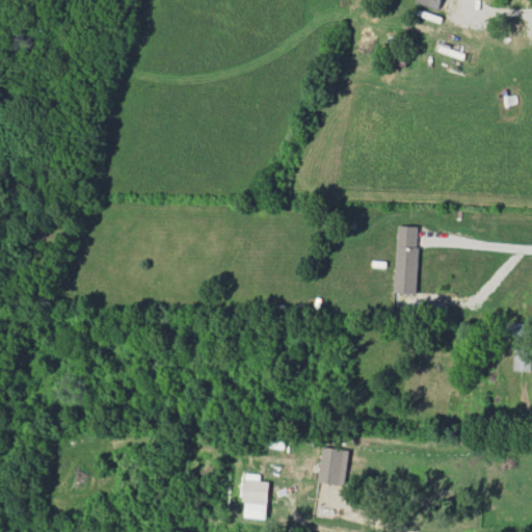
[(441,0),(416,0),(416,2),(439,8),(441,0)]
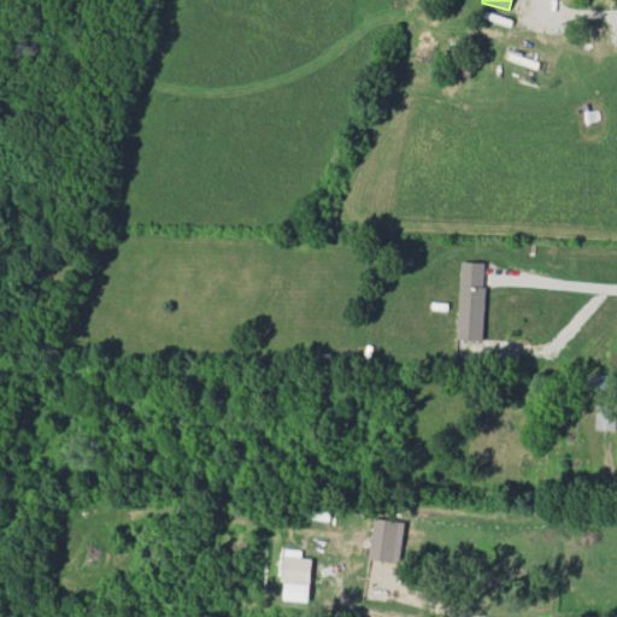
[(482,340),(486,262),(460,262),(458,339),(482,340)]
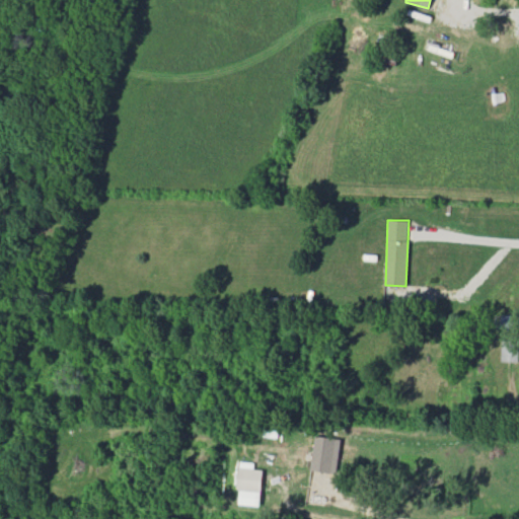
[(514,328),(514,315),(497,314),(497,327),(514,328)]
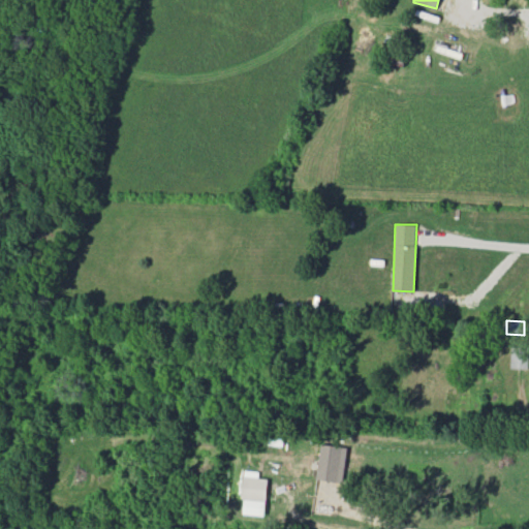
[(528,369),(528,347),(509,346),(509,368),(528,369)]
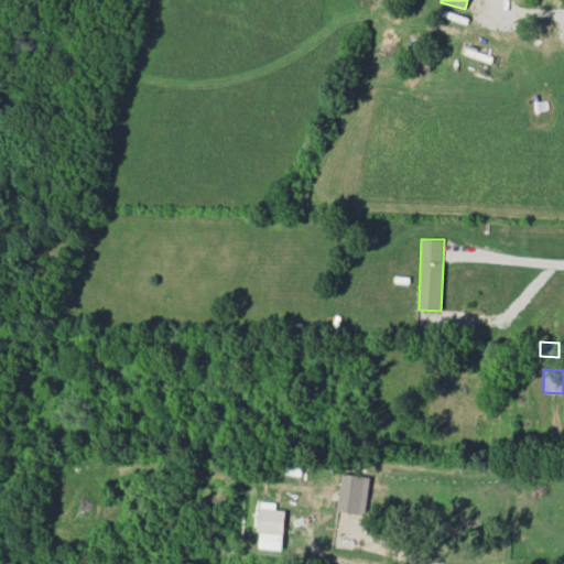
[(364,514),(371,478),(343,473),(336,510),(364,514)]
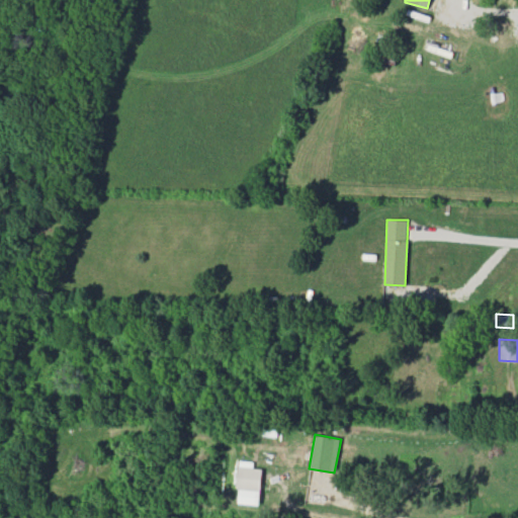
[(261,468),(253,468),(253,461),(239,460),(237,504),(260,505),(261,468)]
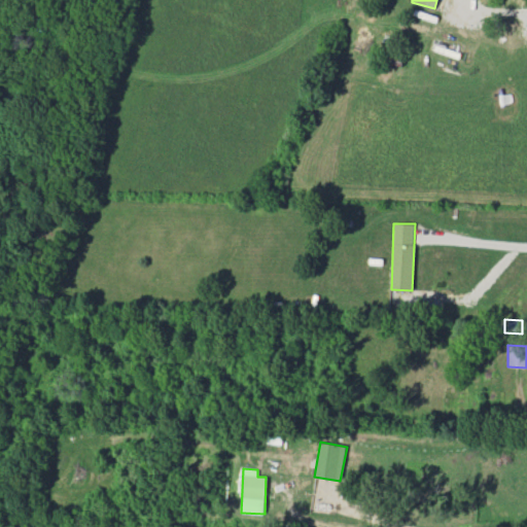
All buildings are outlined.
